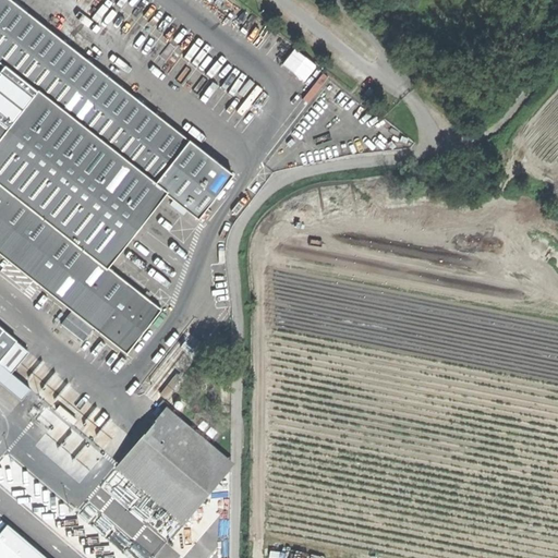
[(0,0),(0,62),(5,67),(0,73),(0,252),(126,352),(162,308),(108,266),(165,194),(196,219),(232,174),(11,0),(0,0)]
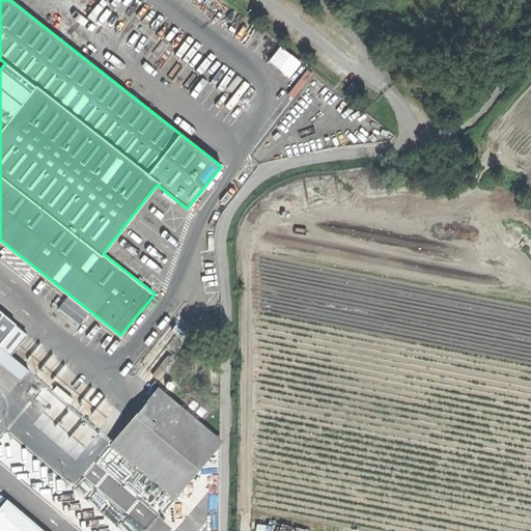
[(16,323),(0,309),(0,342),(15,324),(16,323)]
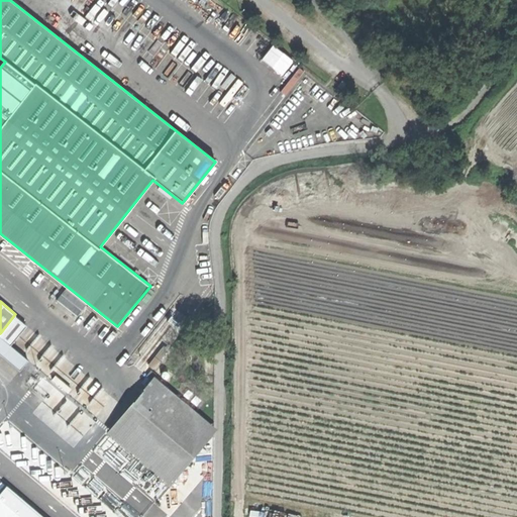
[(26,325),(14,315),(0,333),(0,352),(20,370),(28,359),(10,345),(26,325)]
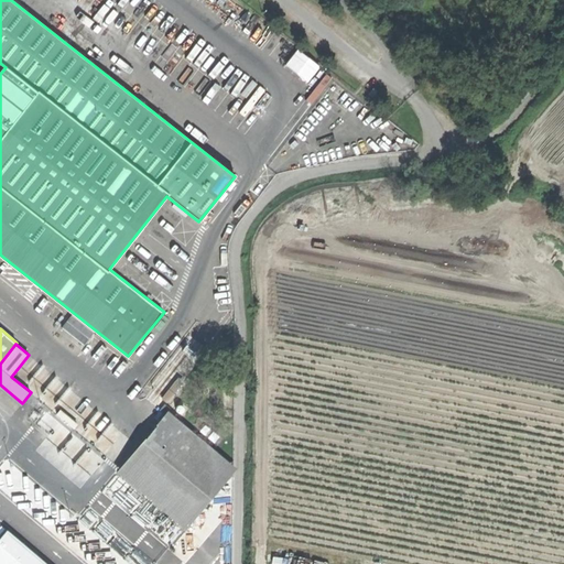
[(161,396),(166,400),(182,382),(176,378),(161,396)]
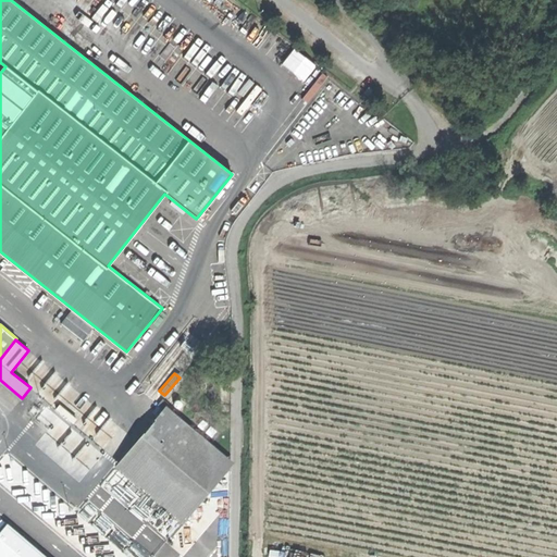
[(57,408),(73,422),(77,418),(61,404),(57,408)]
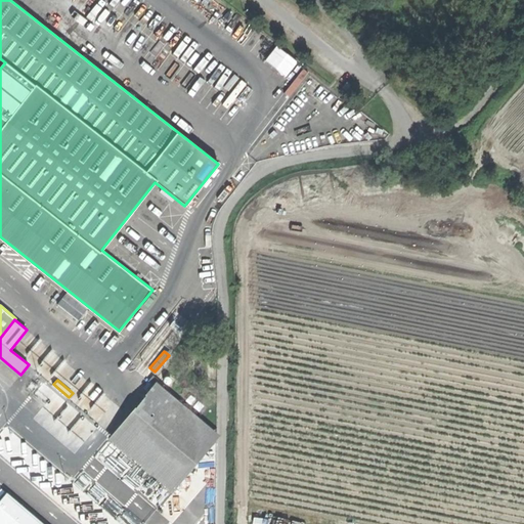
[(218,433),(157,382),(110,437),(170,488),(218,433)]
